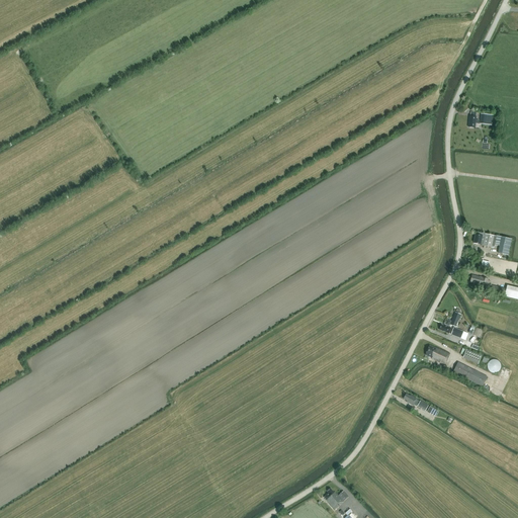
[(469,116),(468,127),(475,127),(476,123),(479,123),(479,120),(476,120),(477,117),(469,116)]
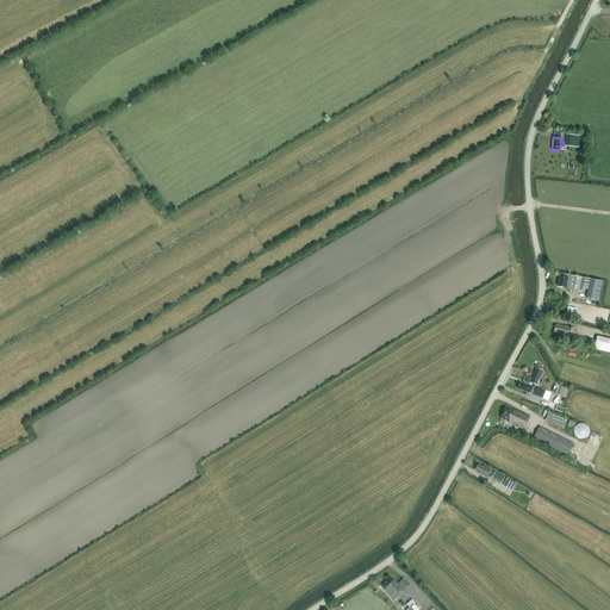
[(558,286),(566,287),(568,287),(568,288),(578,291),(580,278),(562,274),(562,278),(560,277),(558,286)]
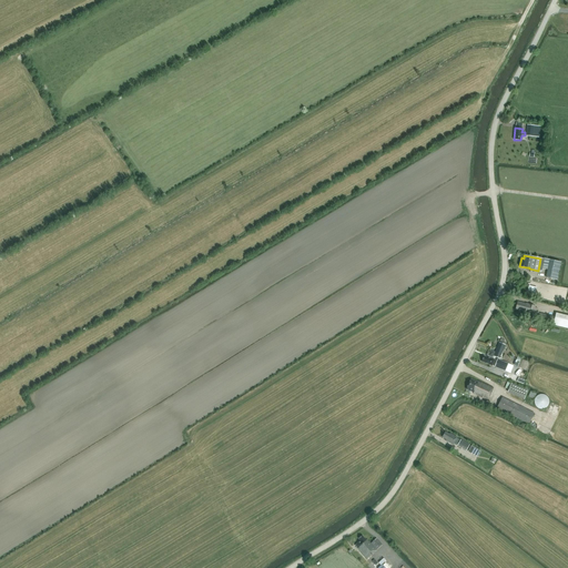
[(560,262),(549,261),(546,277),(557,280),(560,262)]
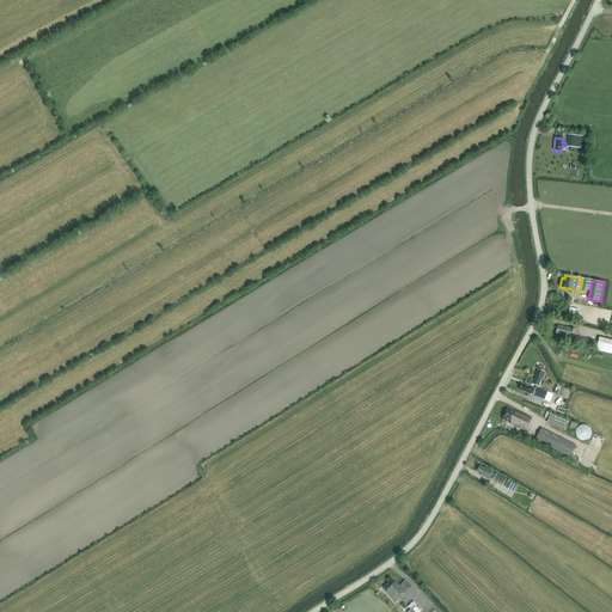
[(565,336),(569,337),(569,336),(574,337),(577,338),(579,332),(576,331),(577,330),(570,329),(567,328),(558,325),(556,334),(565,336)]
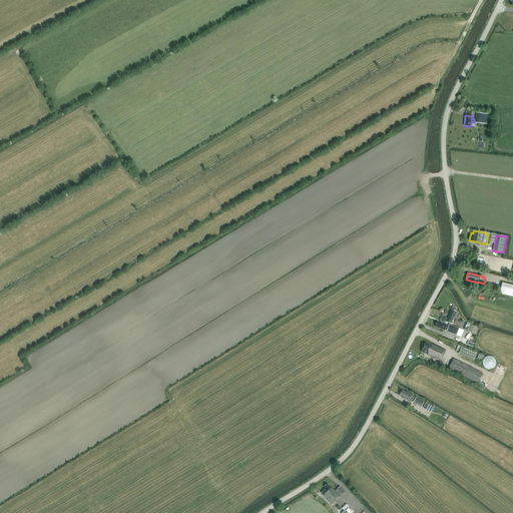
[(500,292),(500,294),(512,296),(512,286),(502,284),(501,287),(487,283),(486,289),(500,292)]
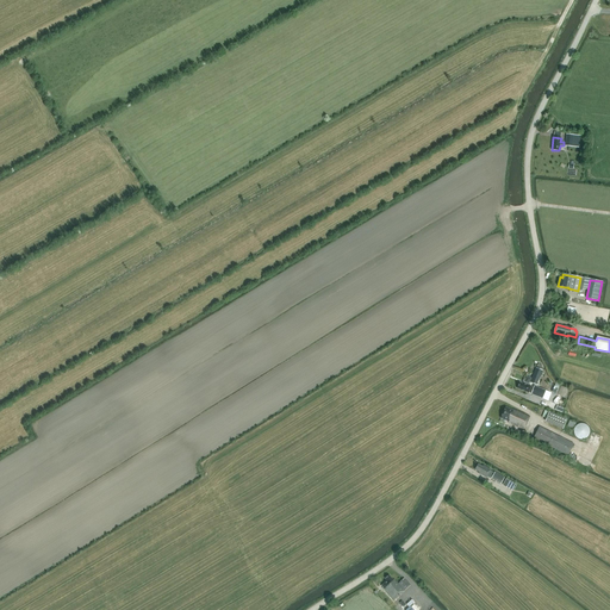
[(530,383),(536,385),(542,371),(536,368),(530,383)]
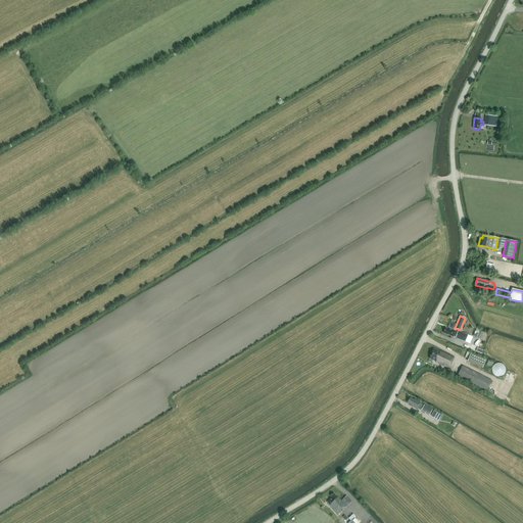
[(450,330),(445,328),(443,333),(454,337),(456,331),(450,330)]
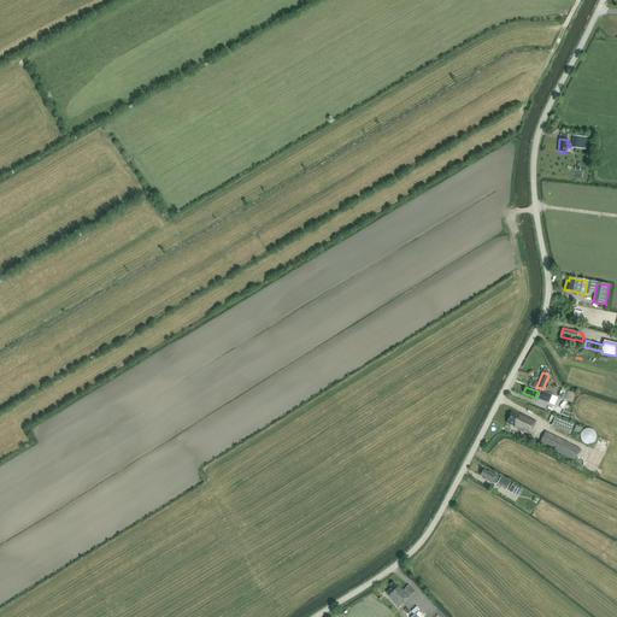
[(565,389),(562,399),(571,403),(575,394),(565,389)]
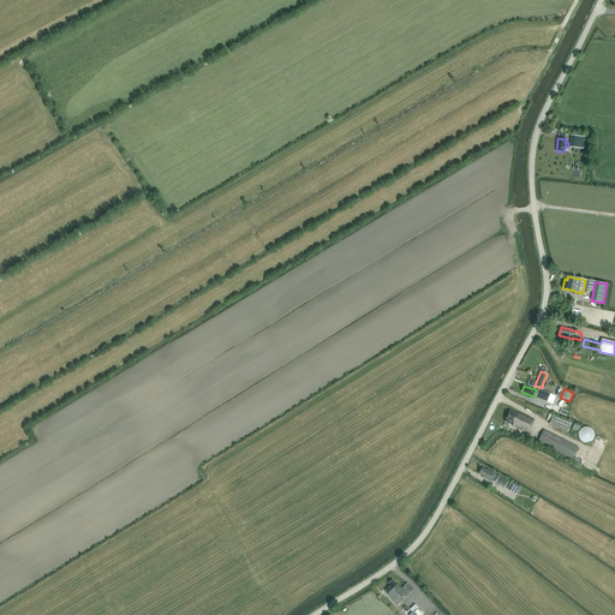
[(550,394),(538,389),(536,398),(547,402),(550,394)]
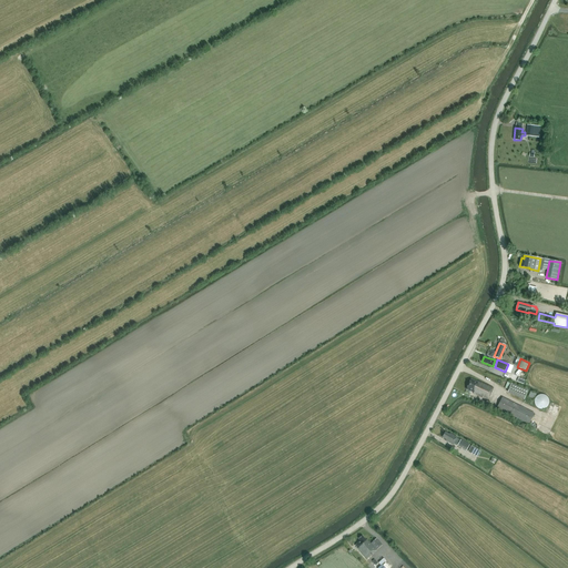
[(473,394),(488,401),(494,388),(478,382),(478,383),(470,379),(466,389),(474,393),(473,394)]
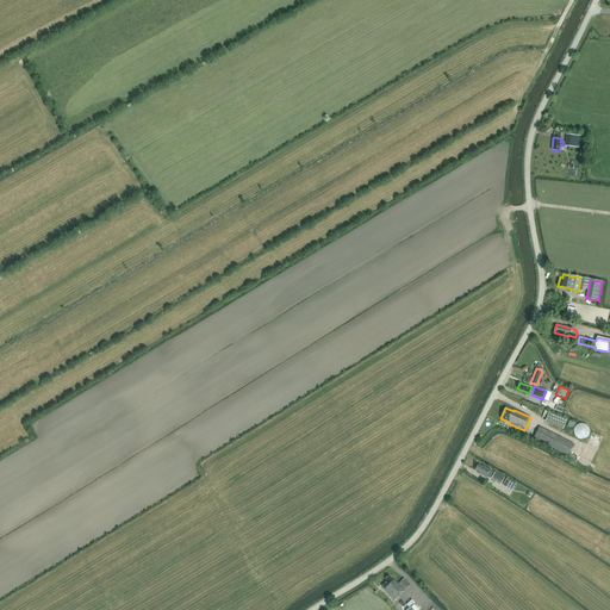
[(547,417),(546,421),(562,429),(567,418),(546,410),(543,416),(547,417)]
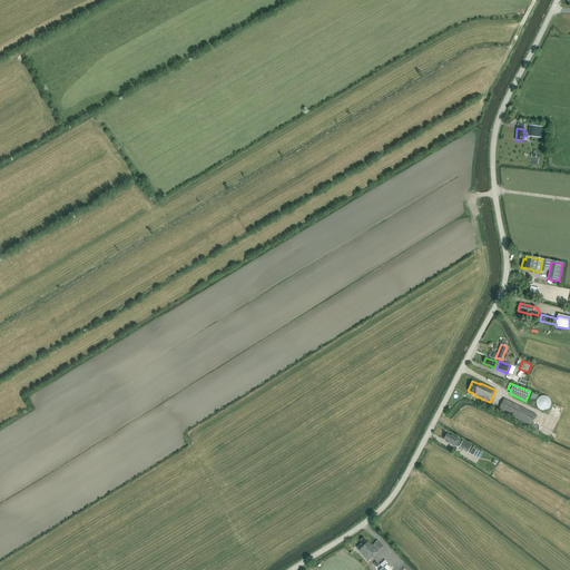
[(551,404),(551,403),(551,402),(551,401),(550,400),(550,399),(548,397),(547,397),(544,397),(543,397),(542,397),(542,399),(541,400),(540,402),(540,403),(540,405),(540,406),(541,408),(542,408),(543,409),(544,409),(546,409),(548,409),(549,408),(550,408),(551,405),(551,404)]
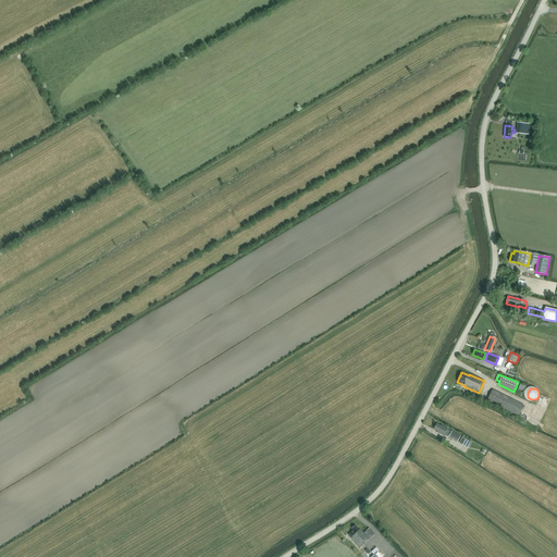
[(523,406),(493,390),(487,400),(519,416),(523,406)]
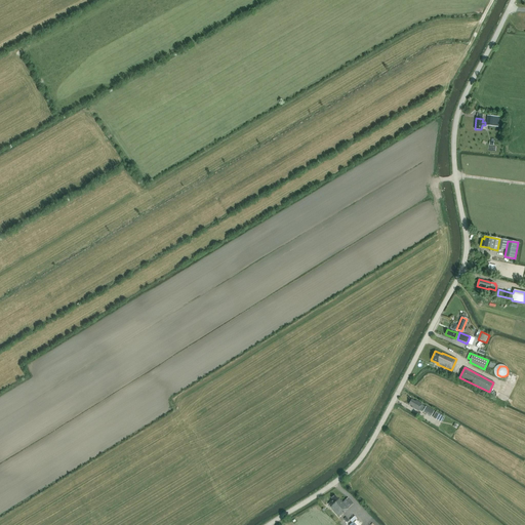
[(411,400),(409,404),(412,407),(418,411),(420,408),(423,410),(422,412),(431,416),(434,411),(426,406),(426,407),(422,405),(422,404),(416,401),(415,402),(411,400)]
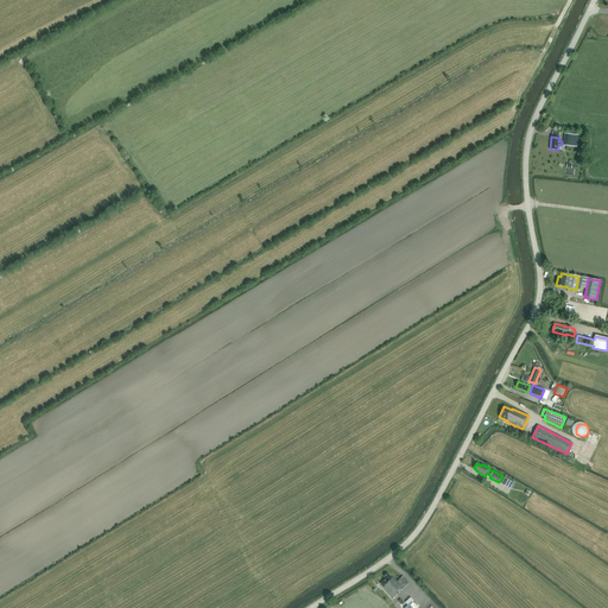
[(504,477),(501,485),(512,489),(515,481),(504,477)]
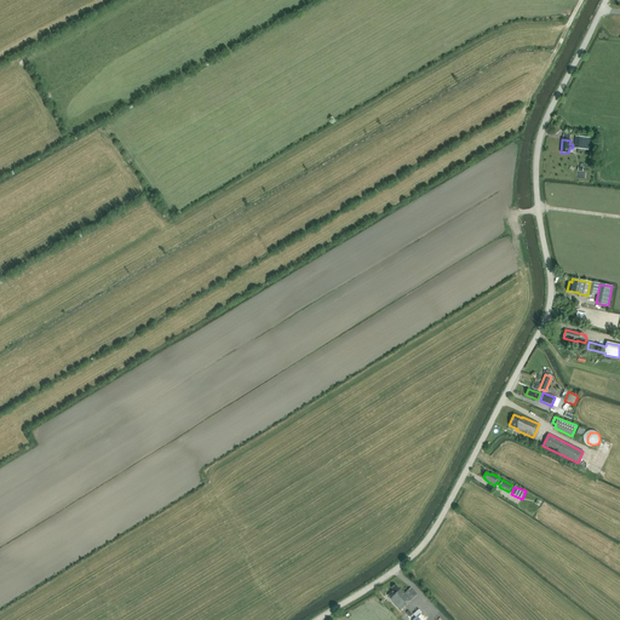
[(401,610),(417,595),(411,587),(405,593),(401,589),(400,590),(395,585),(391,589),(394,590),(388,596),(401,610)]
